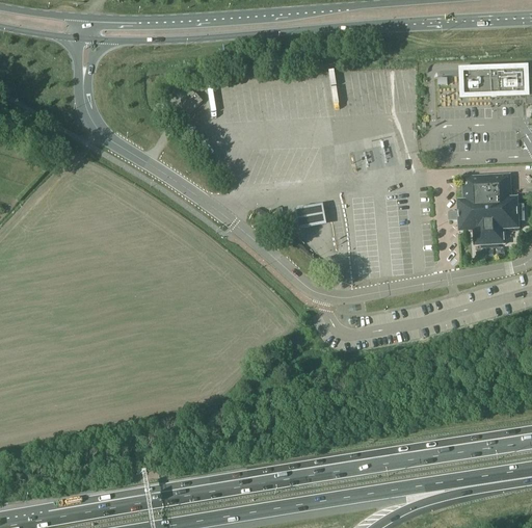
[(526,101),(530,101),(531,101),(531,66),(525,67),(525,66),(523,66),(523,64),(517,64),(517,67),(501,67),(501,64),(494,66),(494,68),(466,69),(466,68),(462,69),(463,93),(525,90),(526,101)]
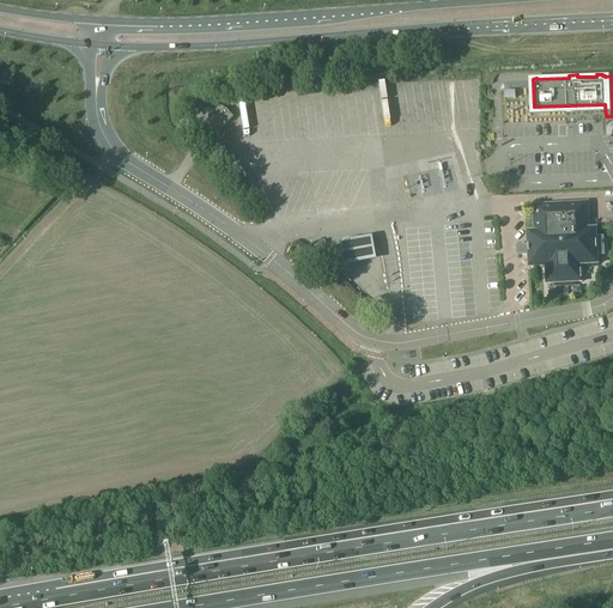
[(202,104),(213,115),(208,120),(217,128),(232,114),(224,104),(224,105),(213,95),(202,104)]
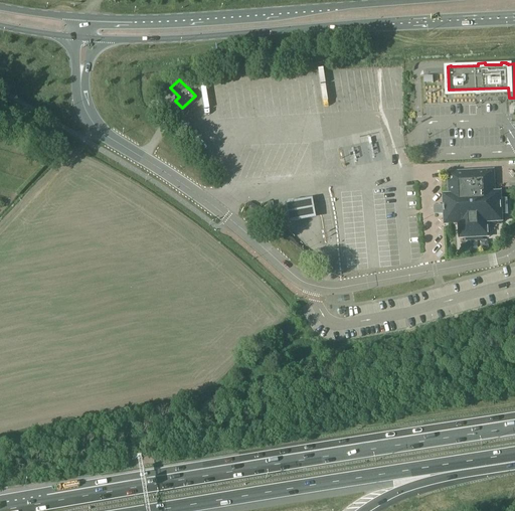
[(443,192),(443,203),(440,203),(440,211),(443,211),(444,222),(458,222),(458,236),(488,235),(488,221),(502,221),(501,191),(495,191),(495,169),(449,170),(449,192),(443,192)]
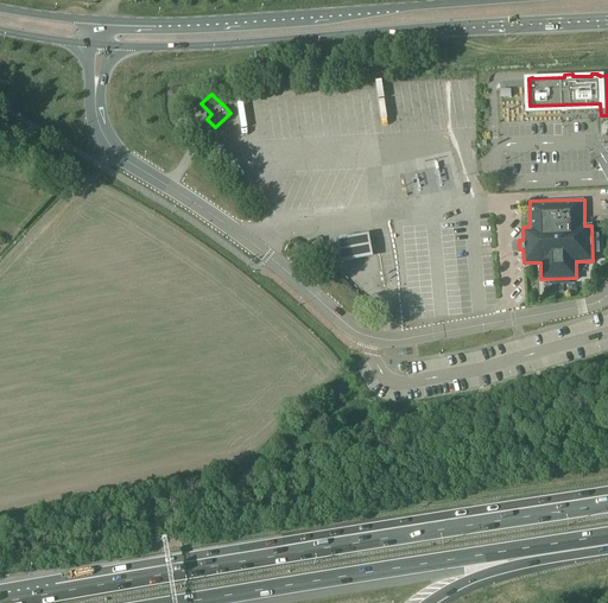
[(369,232),(336,236),(341,264),(374,259),(369,232)]
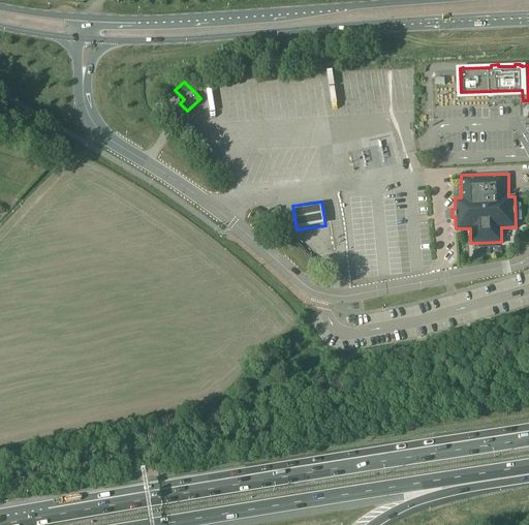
[(442,206),(443,216),(452,215),(450,205),(442,206)]
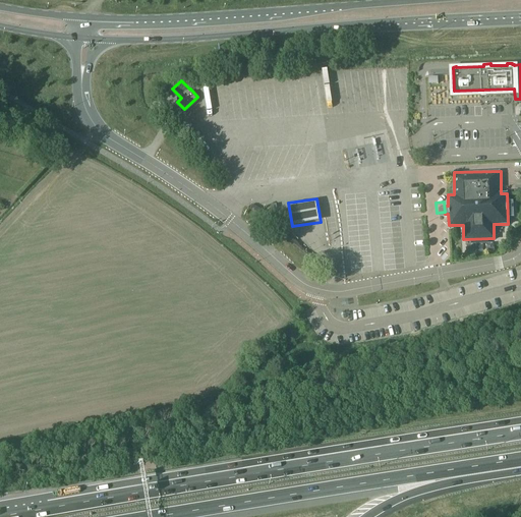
All buildings are outlined.
